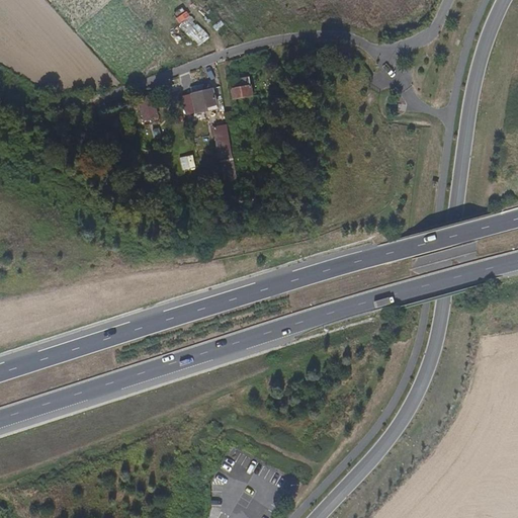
[(218,18),(209,23),(214,31),(223,26),(218,18)]
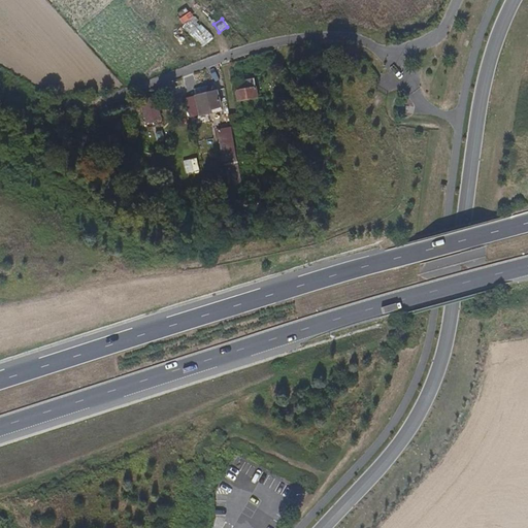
[(197,24),(188,35),(202,45),(211,34),(197,24)]
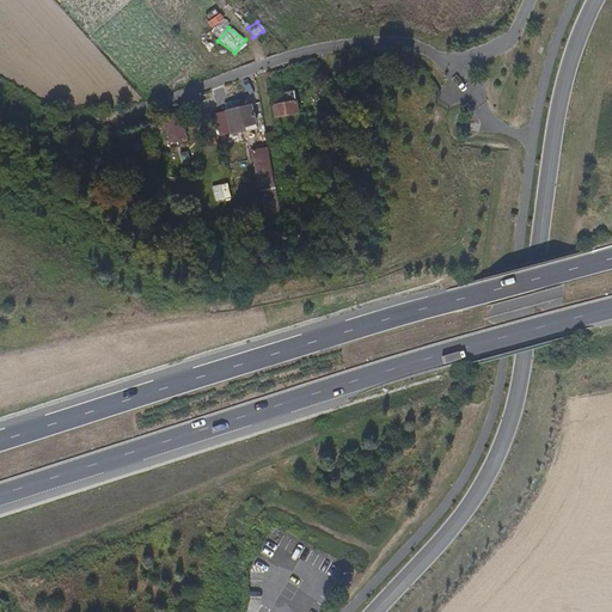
[(294,91),(270,95),(275,118),(299,114),(294,91)]
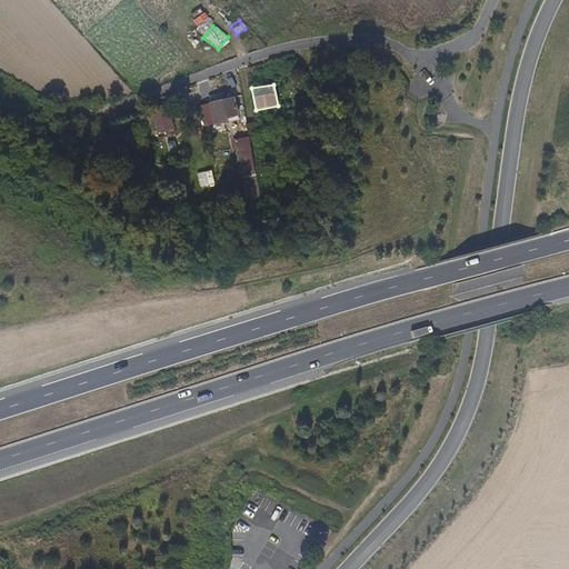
[(222,92),(209,96),(210,102),(223,99),(222,92)]
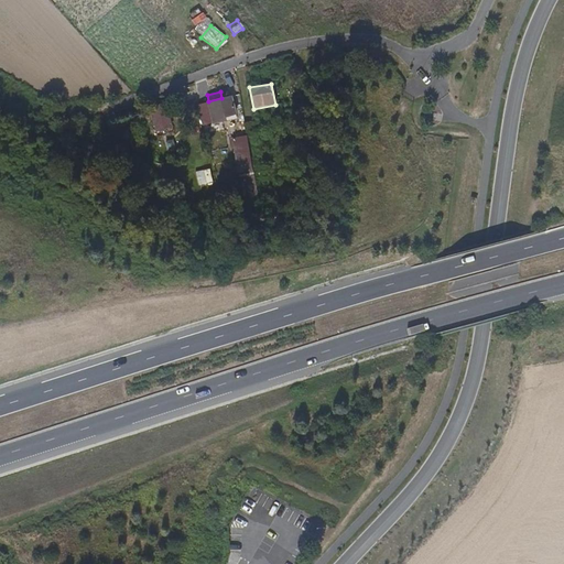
[(208,101),(198,105),(204,126),(237,118),(231,96),(221,98),(208,101)]
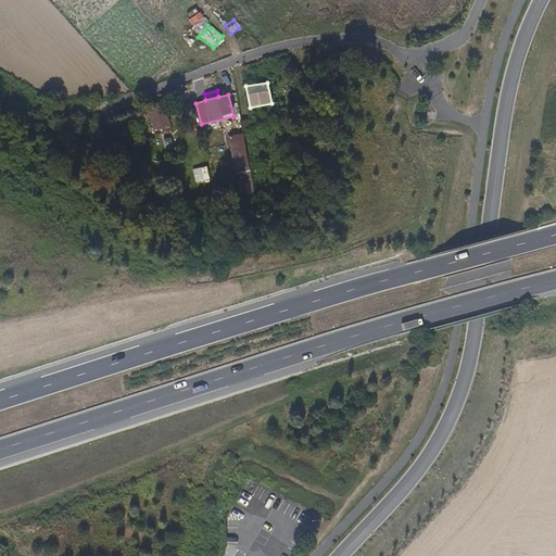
[(171,124),(165,106),(148,112),(153,129),(171,124)]
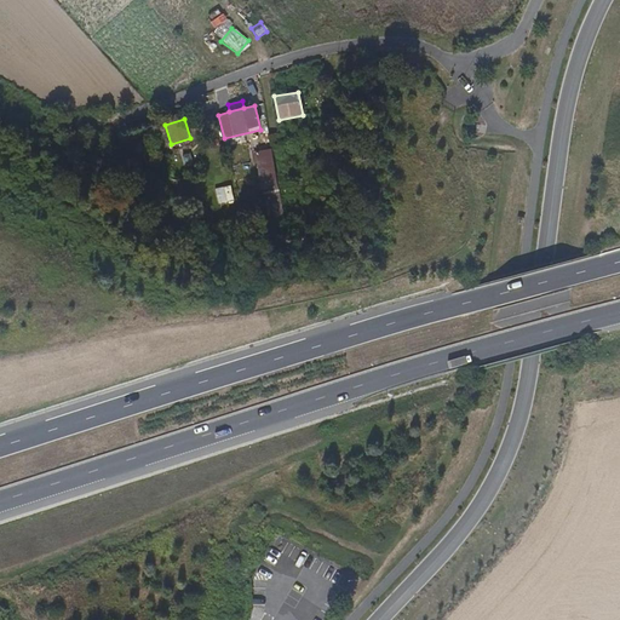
[(282,148),(280,133),(269,135),(271,150),(282,148)]
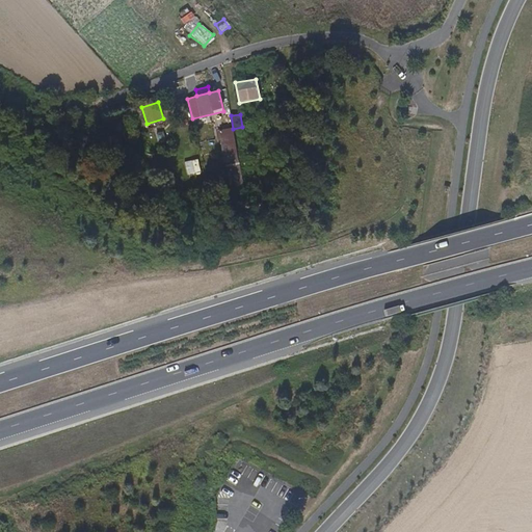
[(159,144),(167,142),(165,132),(157,133),(159,144)]
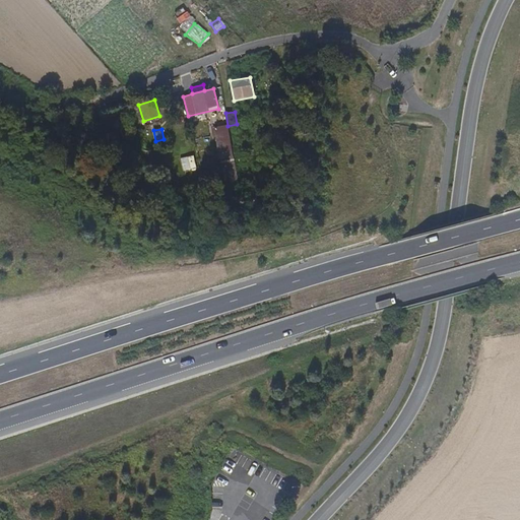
[(240,190),(234,156),(220,158),(226,193),(240,190)]
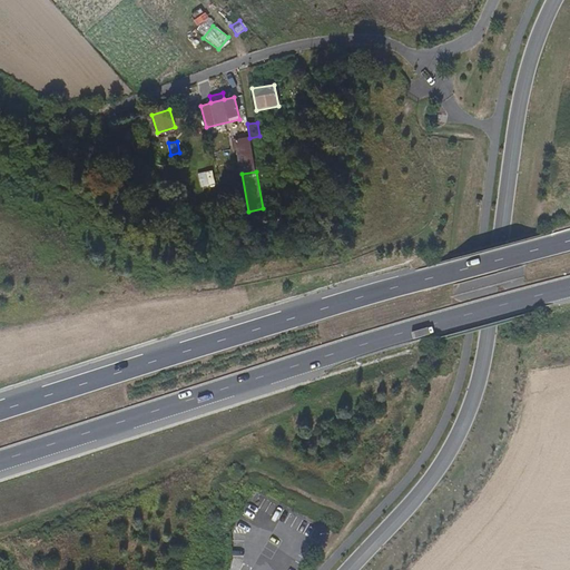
All buildings are outlined.
